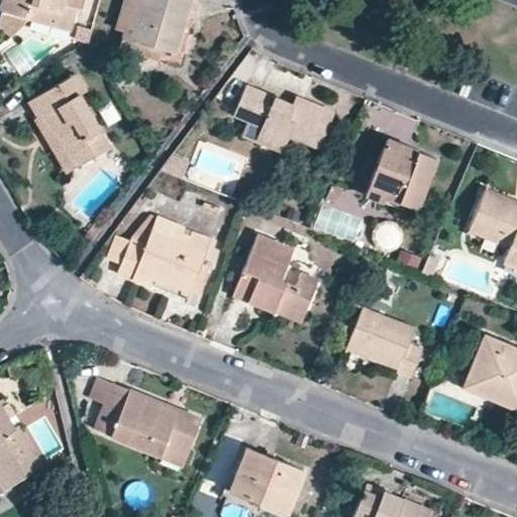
[(8,0),(4,13),(32,21),(34,16),(59,22),(57,28),(72,32),(78,13),(84,15),(87,0),(8,0)]
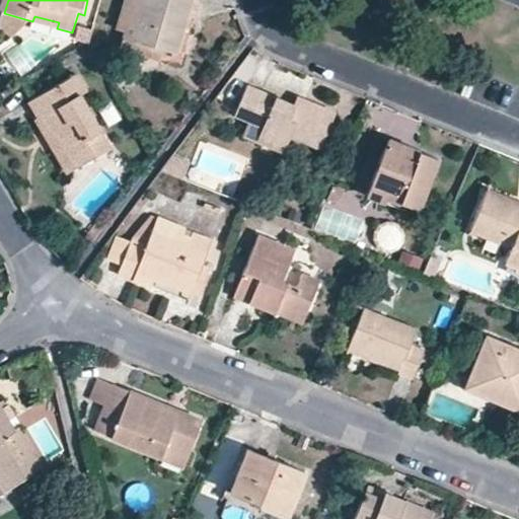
[(174,53),(191,0),(124,0),(116,30),(125,32),(120,48),(151,57),(154,47),(163,49),(174,53)]
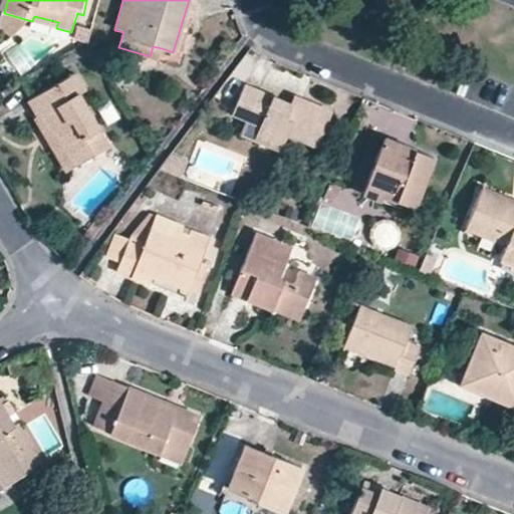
[(300,12),(304,0),(283,0),(282,4),(300,12)]
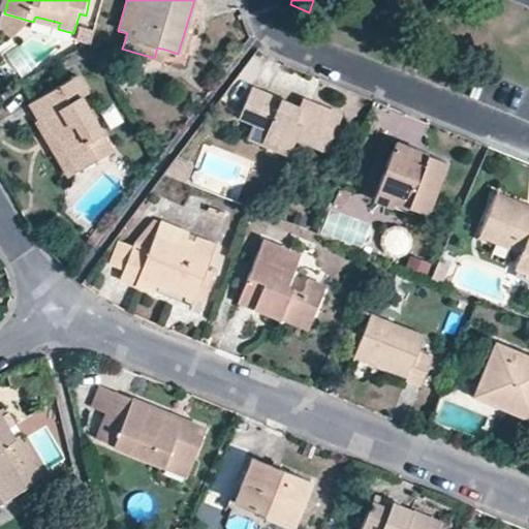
[(35,17),(33,22),(58,29),(60,23),(35,17)]
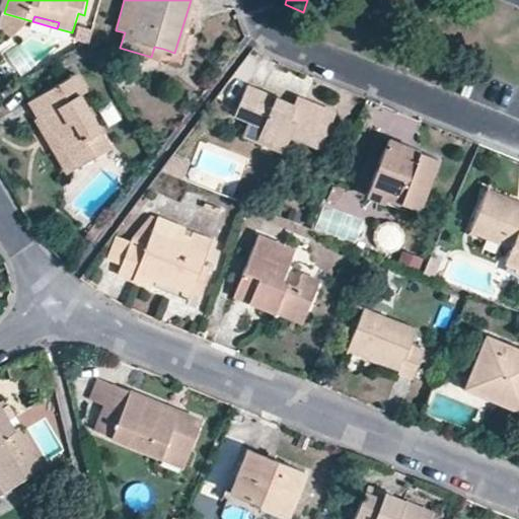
[(154,47),(151,57),(160,61),(163,49),(154,47)]
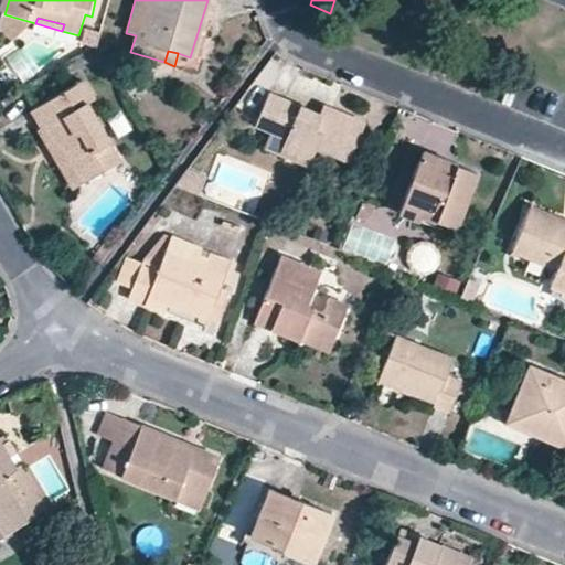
[(60,144),(82,182),(118,160),(87,103),(94,98),(82,80),(31,109),(41,129),(44,126),(55,146),(60,144)]
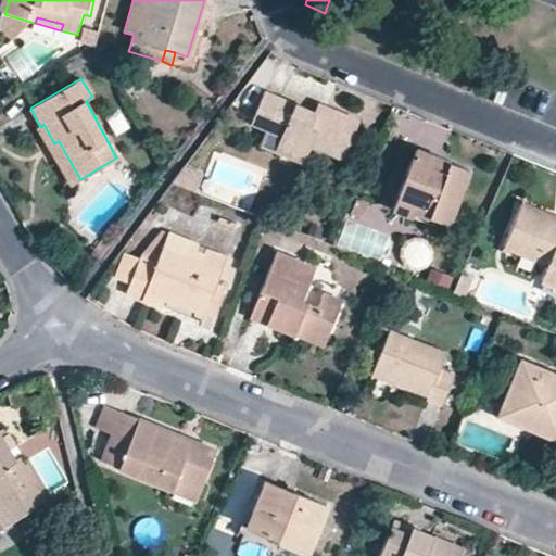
[(341,163),(358,121),(325,108),(320,116),(313,113),(264,92),(250,125),(266,131),(280,138),(277,147),(305,159),(310,149),(341,163)]
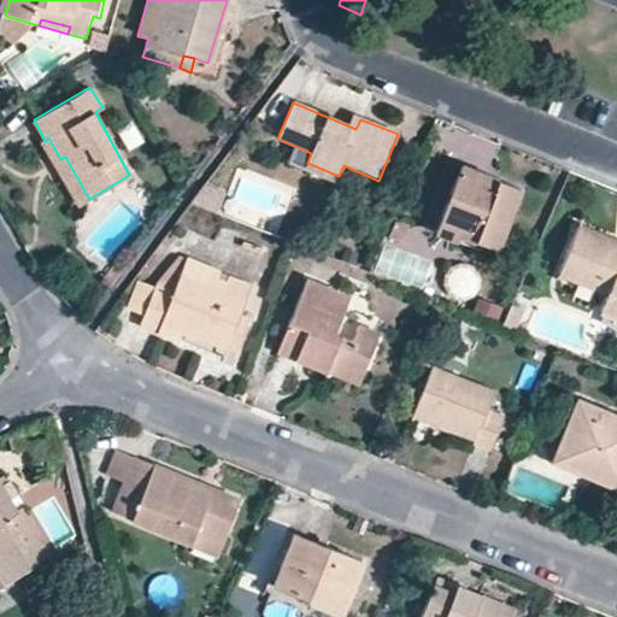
[(352,116),(347,125),(356,129),(360,119),(352,116)]
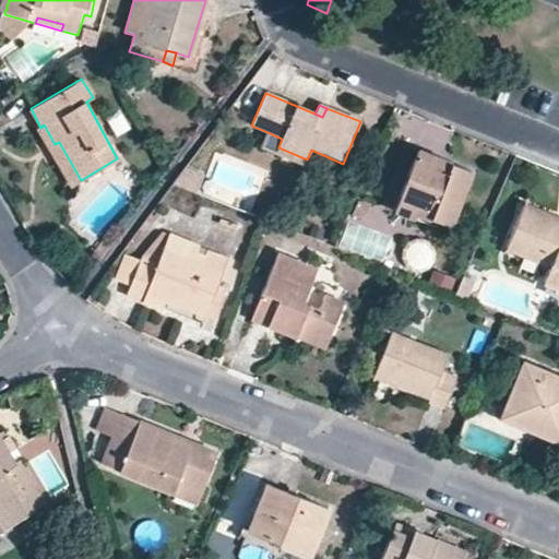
[(68,187),(81,180),(59,142),(55,144),(44,125),(40,128),(35,129),(68,187)]
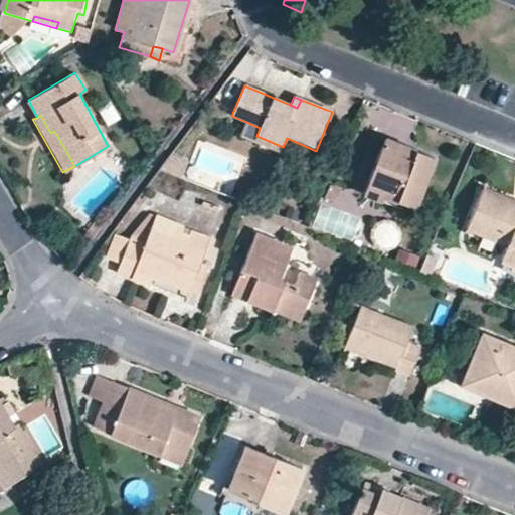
[(283,147),(256,136),(252,144),(280,155),(283,147)]
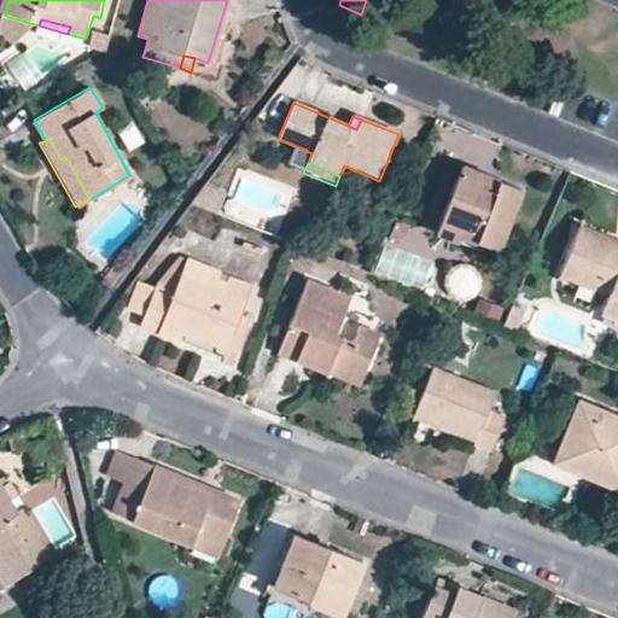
[(466,227),(461,243),(495,257),(522,191),(462,168),(443,217),(466,227)]
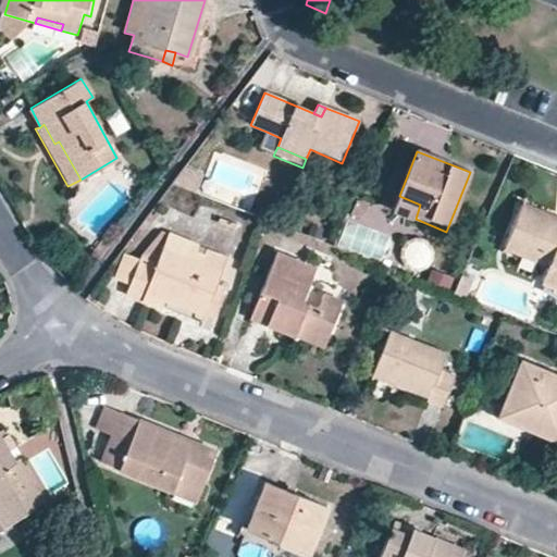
[(394,210),(416,219),(420,205),(399,196),(394,210)]
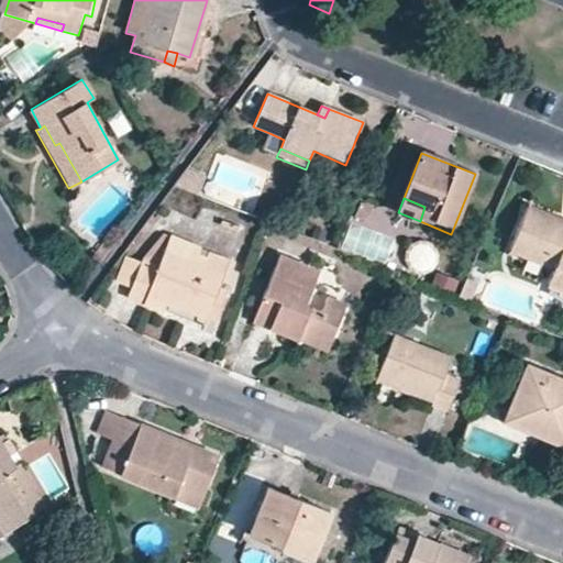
[(367,222),(372,211),(362,207),(357,218),(367,222)]
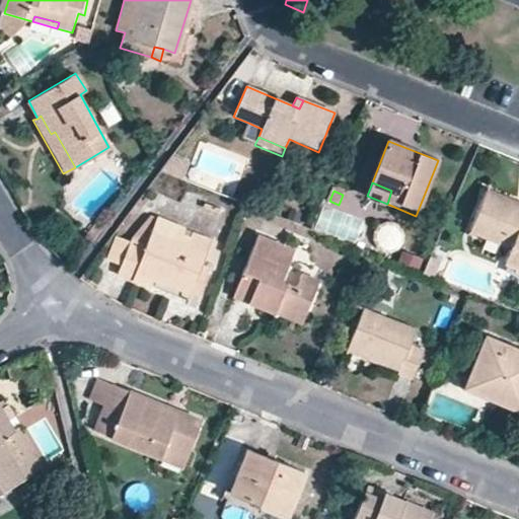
[(518,204),(488,192),(472,231),(510,246),(506,260),(518,266),(518,204)]
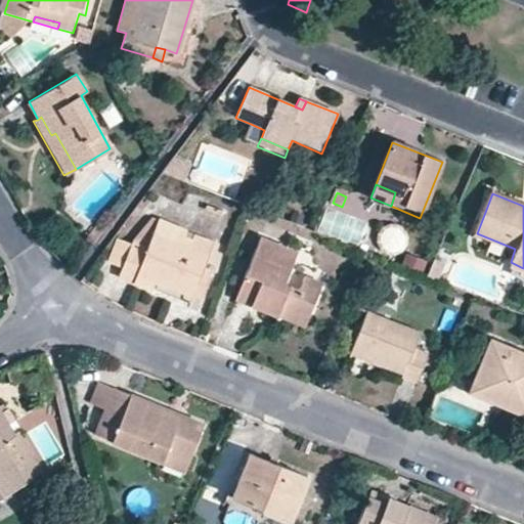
[(197,295),(206,270),(215,244),(195,236),(190,249),(183,246),(187,232),(156,221),(133,245),(130,253),(121,275),(154,290),(158,280),(197,295)]
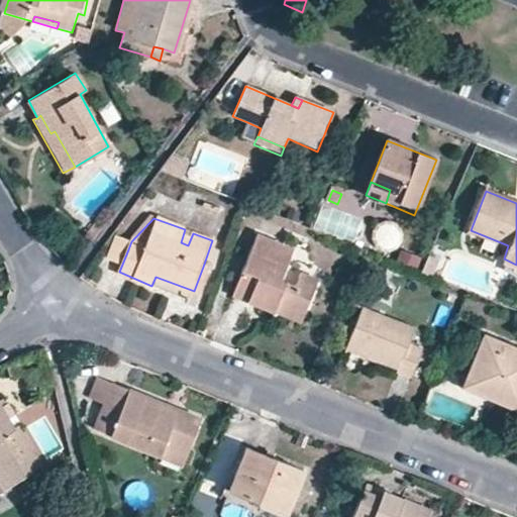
[(93,239),(105,224),(96,219),(85,233),(93,239)]
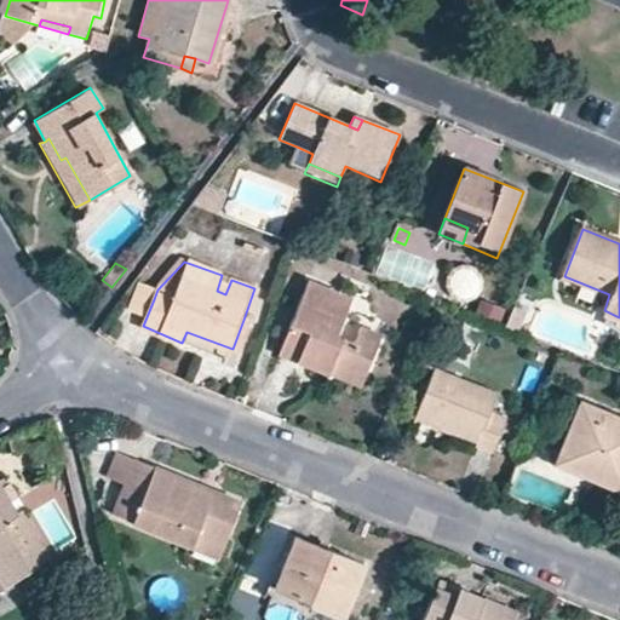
[(481,270),(448,273),(451,300),(483,298),(481,270)]
